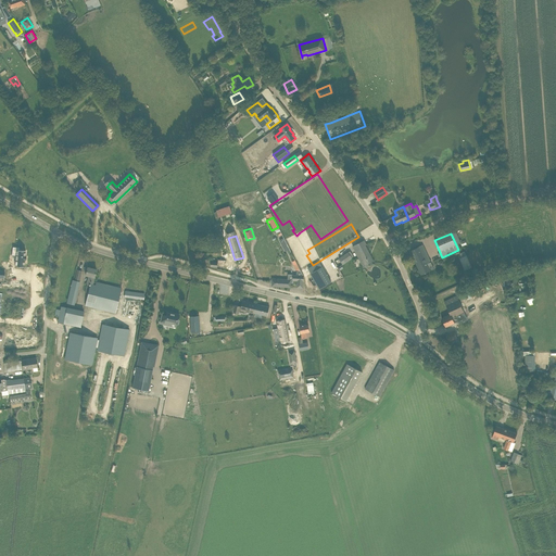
[(285,251),(289,249),(283,238),(279,240),(285,251)]
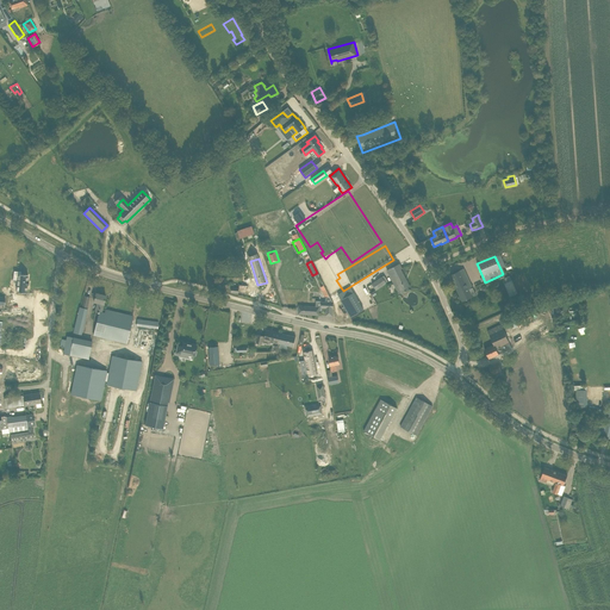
[(400,269),(402,268),(399,263),(386,271),(397,292),(400,290),(402,293),(409,290),(408,286),(409,285),(400,269)]
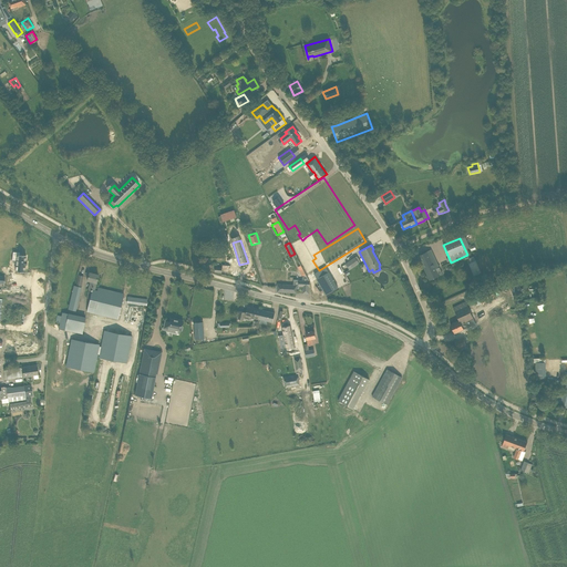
[(419,256),(430,280),(443,274),(431,249),(419,256)]
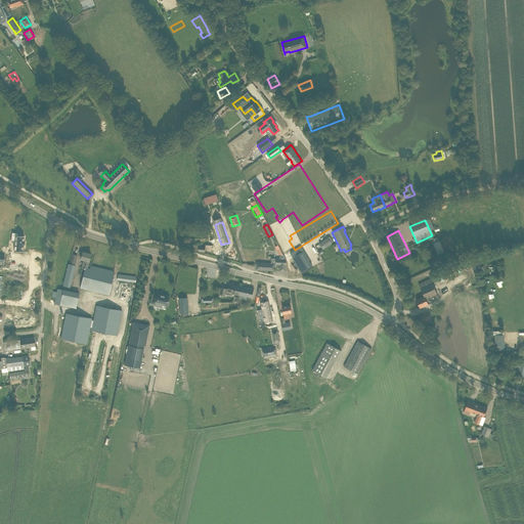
[(11,241),(15,241),(14,251),(23,252),(24,236),(17,235),(17,233),(12,232),(11,241)]
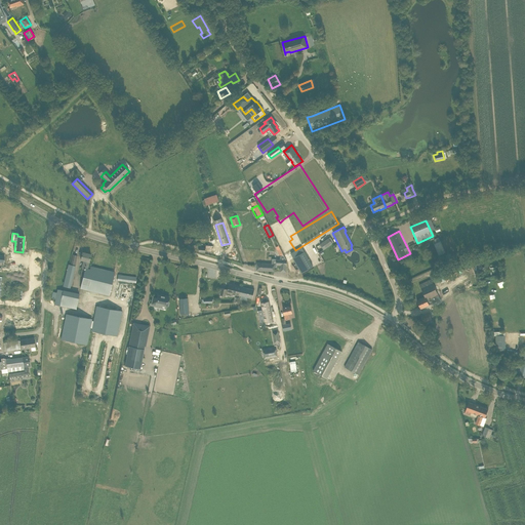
[(320,244),(323,250),(332,244),(328,238),(320,244)]
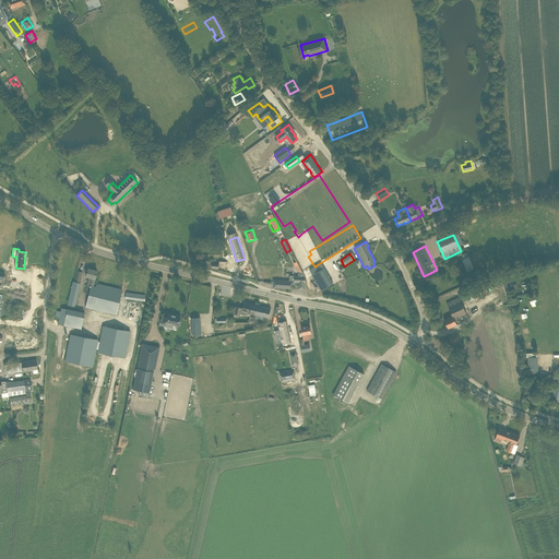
[(304,275),(296,261),(294,263),(299,273),(298,273),(298,276),(289,275),(289,281),(273,280),(273,282),(274,282),(274,287),(292,288),(292,285),(295,285),(295,283),(305,283),(306,276),(304,276),(304,275)]
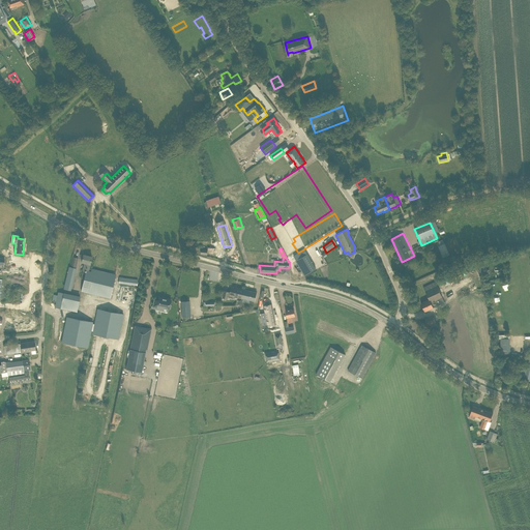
[(89,268),(92,257),(83,255),(81,262),(84,263),(82,270),(81,278),(84,278),(81,292),(110,298),(115,274),(92,269),(91,269),(89,268)]
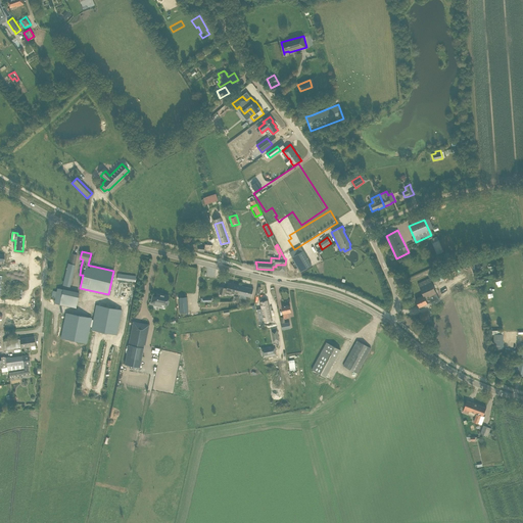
[(68,264),(62,285),(64,285),(69,287),(75,265),(74,265),(77,254),(73,254),(70,264),(69,264),(68,264)]
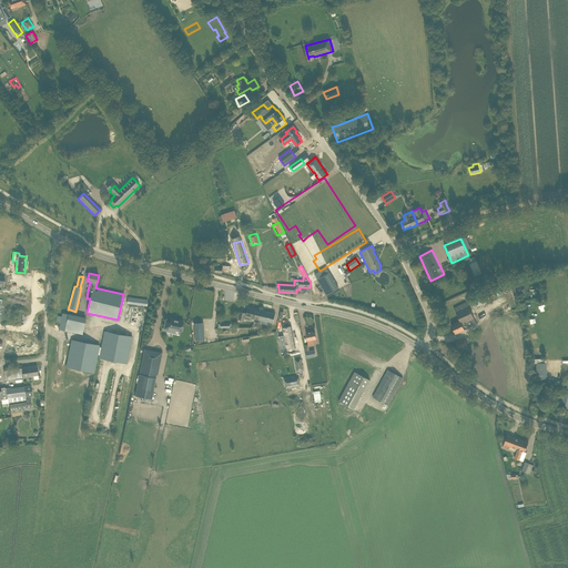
[(322,287),(326,295),(338,288),(334,281),(322,287)]
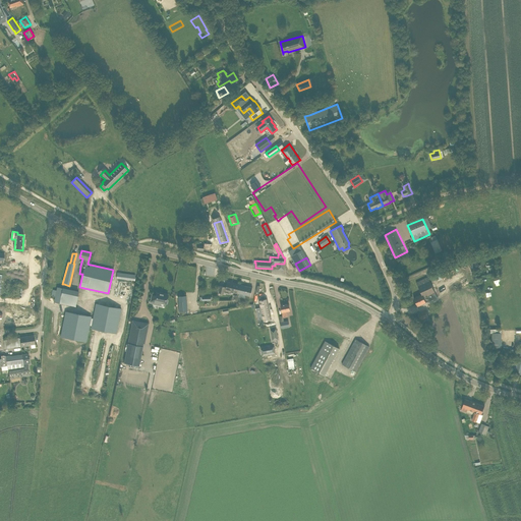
[(414,298),(417,306),(438,297),(428,280),(429,280),(427,277),(416,283),(421,294),(414,298)]
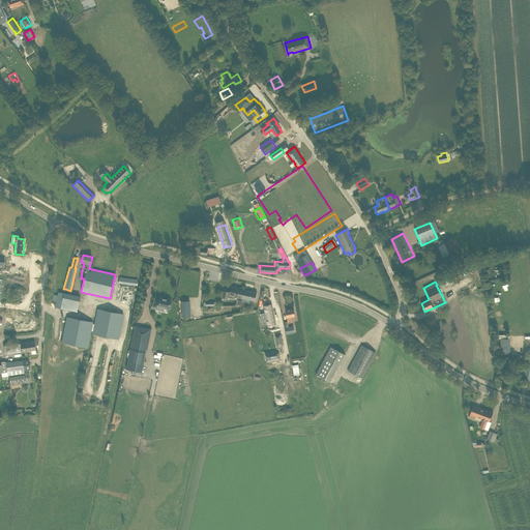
[(225,291),(223,298),(228,299),(228,297),(233,298),(233,296),(244,298),(251,300),(251,299),(256,300),(258,293),(244,290),(232,287),(230,292),(229,292),(225,291)]
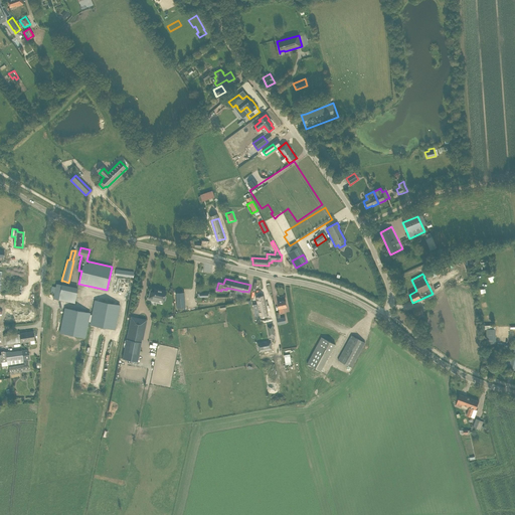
[(53,299),(58,300),(74,303),(77,288),(61,284),(61,285),(56,284),(55,287),(51,286),(50,292),(54,293),(53,299)]
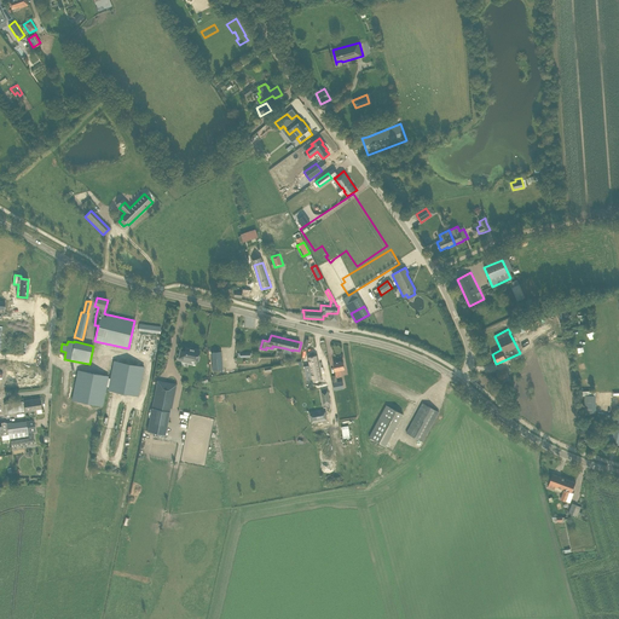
[(200,357),(197,357),(200,350),(194,348),(192,350),(185,347),(184,351),(180,351),(178,358),(183,359),(183,362),(189,363),(190,359),(197,362),(197,360),(198,362),(200,357)]
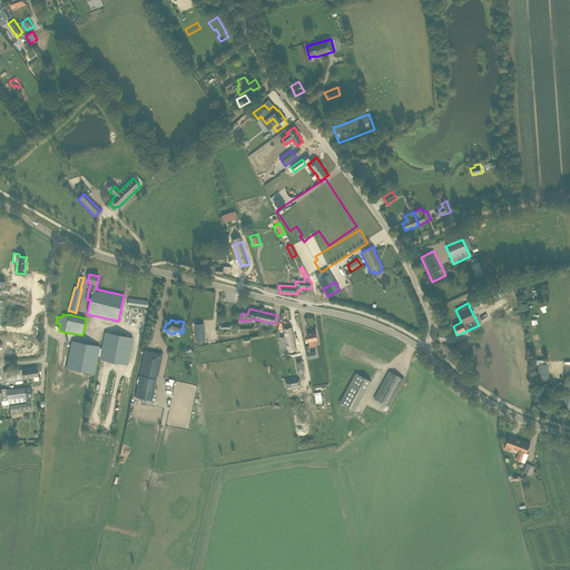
[(204,324),(195,324),(196,341),(205,341),(204,324)]
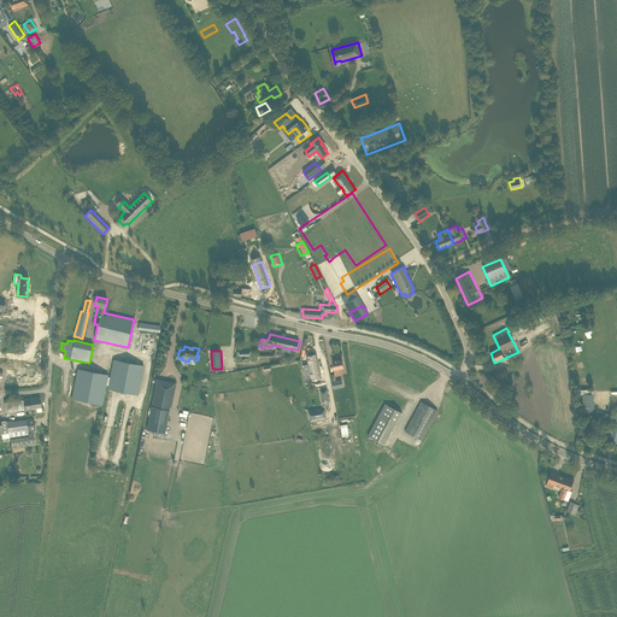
[(529,352),(521,356),(532,382),(541,378),(535,362),(533,362),(529,352)]
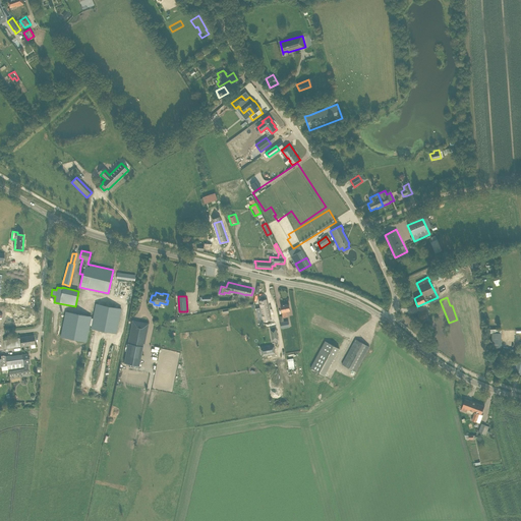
[(261,307),(255,308),(258,322),(263,322),(271,320),(270,315),(269,307),(267,299),(258,301),(261,307)]
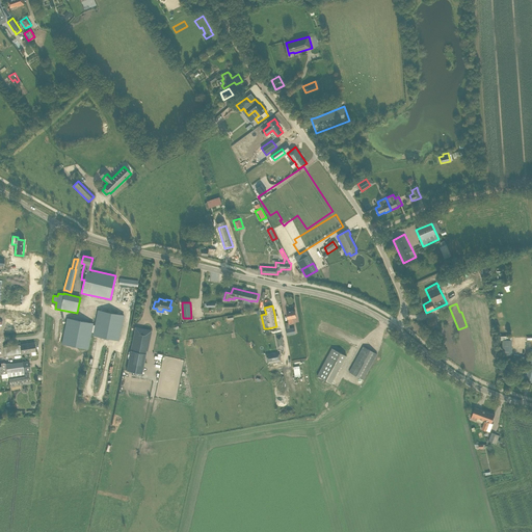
[(92,336),(118,341),(124,315),(98,310),(92,336)]
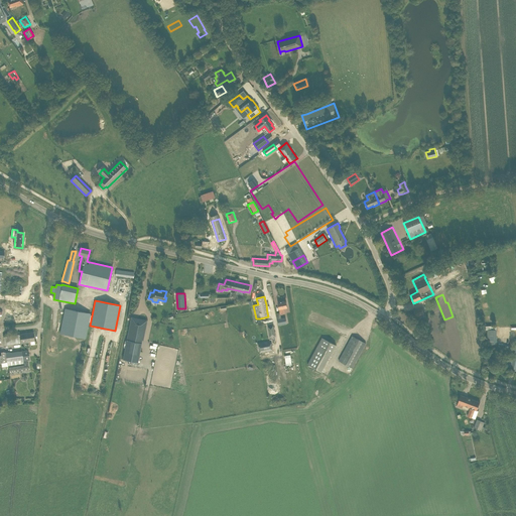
[(280,314),(284,313),(283,308),(287,308),(287,305),(286,300),(278,302),(280,312),(276,313),(278,326),(286,325),(285,317),(281,318),(280,314)]
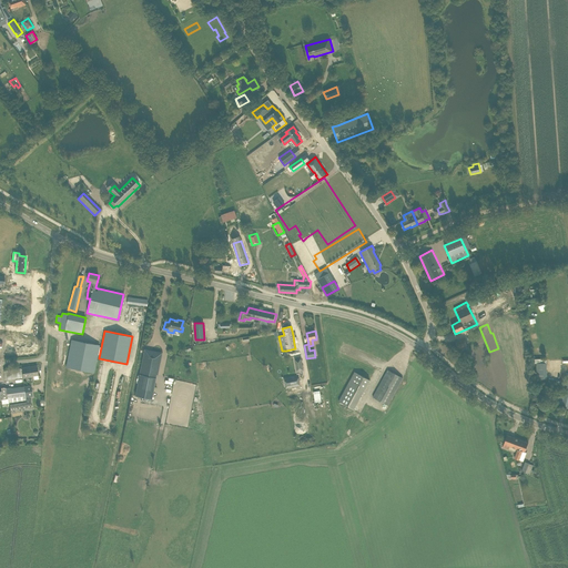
[(501,346),(516,341),(511,331),(498,336),(501,346)]
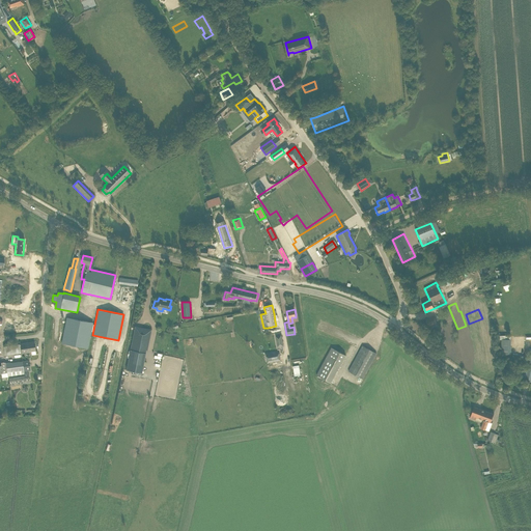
[(62,343),(67,344),(88,348),(93,323),(67,317),(62,343)]
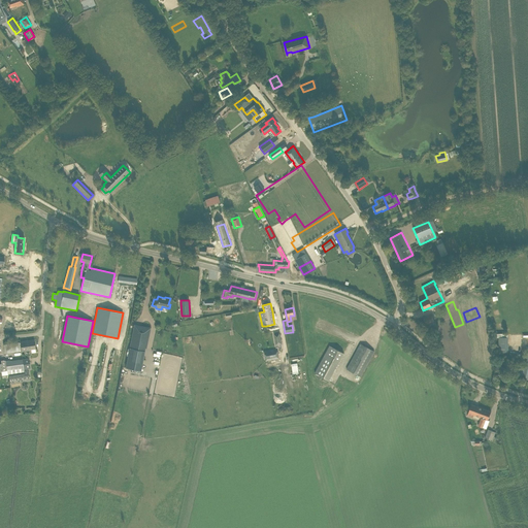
[(424,319),(426,325),(434,321),(431,316),(424,319)]
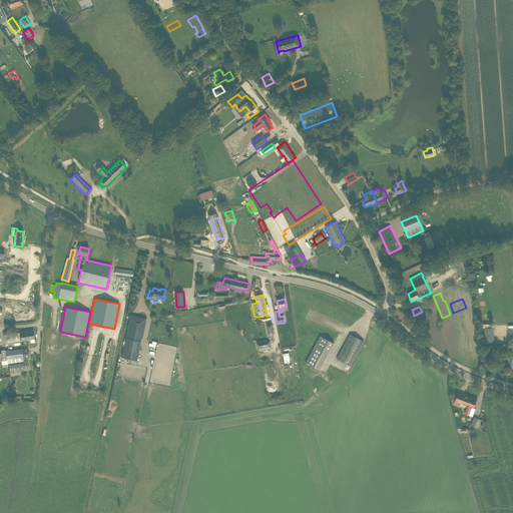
[(122,358),(136,361),(140,341),(139,341),(140,338),(141,338),(144,320),(136,319),(135,323),(129,322),(122,358)]
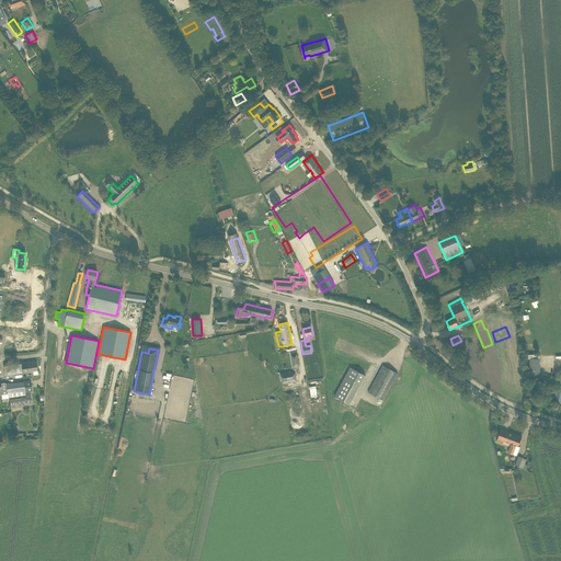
[(528,354),(529,374),(540,374),(539,354),(528,354)]
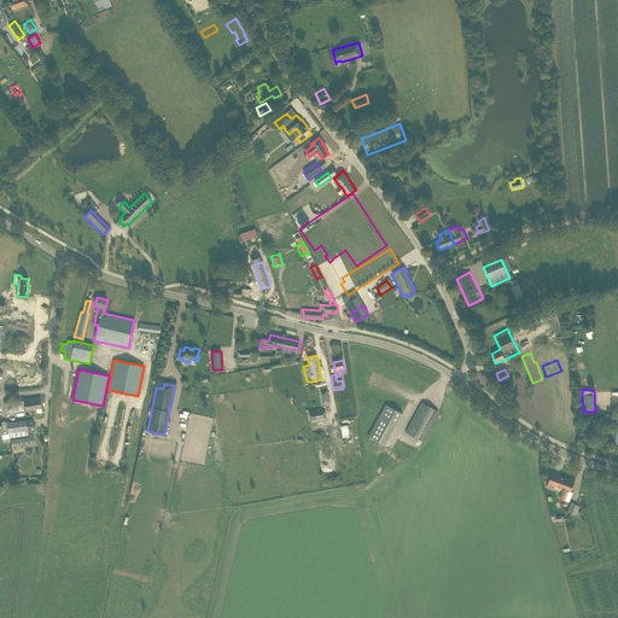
[(36,409),(36,413),(42,413),(41,409),(40,398),(24,401),(25,412),(36,409)]
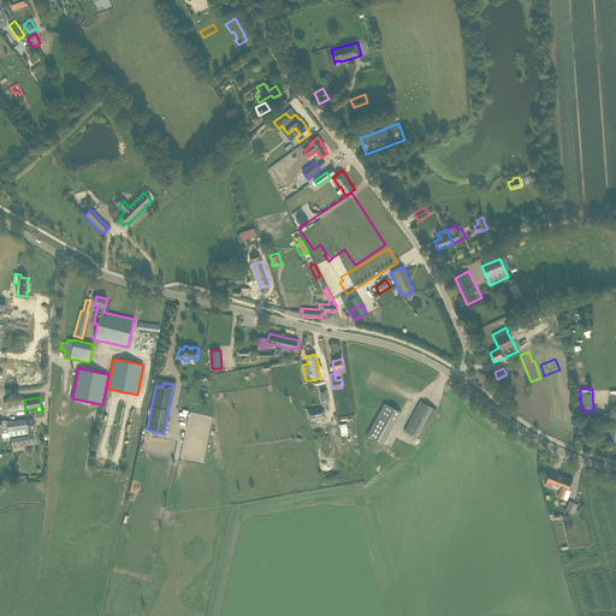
[(404,431),(421,439),(437,410),(420,401),(404,431)]
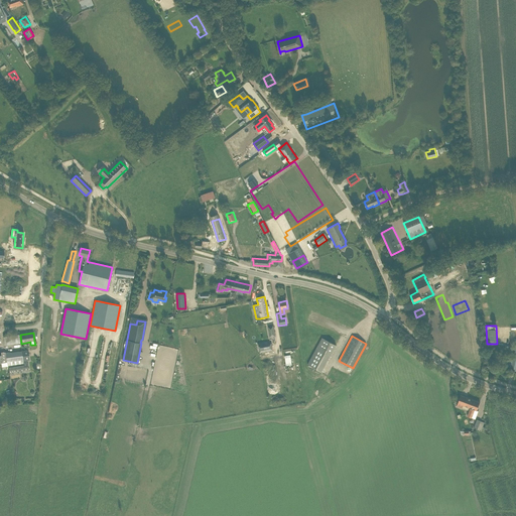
[(307,364),(321,372),(336,345),(321,338),(307,364)]
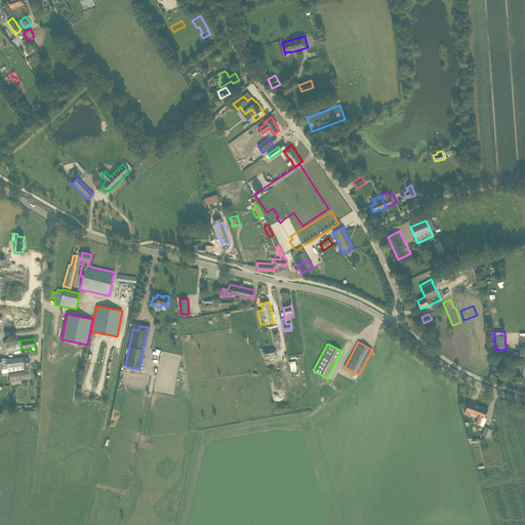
[(524,346),(524,347),(523,351),(522,360),(518,360),(515,375),(524,377),(524,346)]
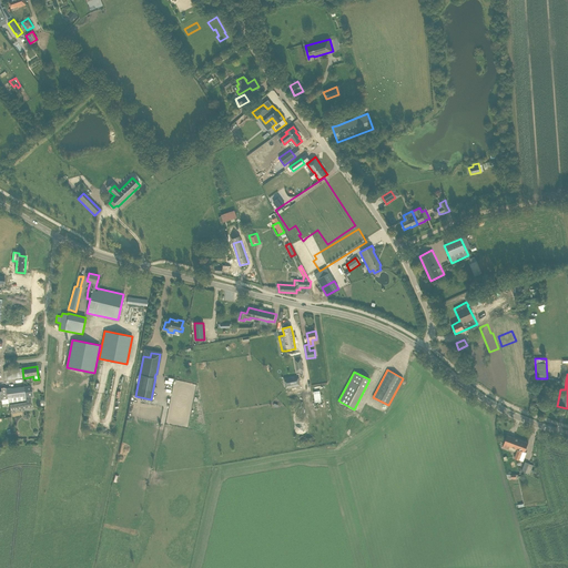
[(298,377),(284,379),(286,388),(300,385),(298,377)]
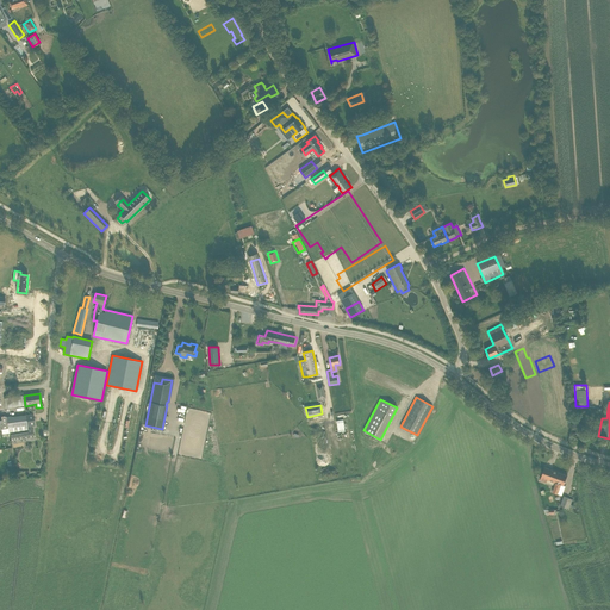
[(32,427),(35,425),(33,414),(26,415),(27,430),(10,434),(11,443),(35,439),(32,427)]
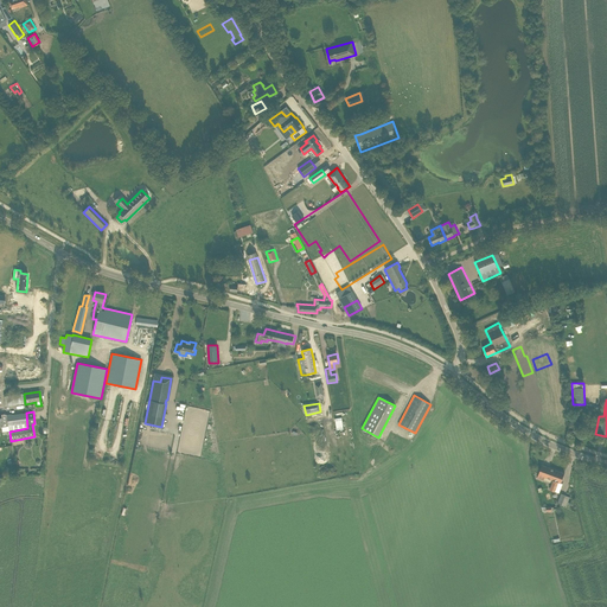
[(542,465),(540,471),(537,478),(551,484),(549,490),(555,491),(558,483),(561,484),(564,473),(542,465)]
